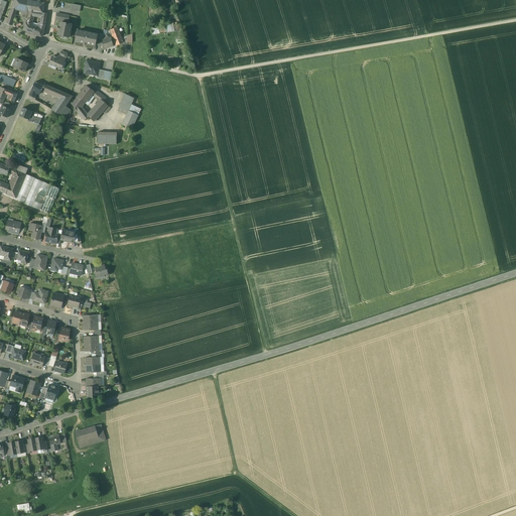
[(0,0),(0,20),(5,7),(8,8),(9,3),(0,0)]
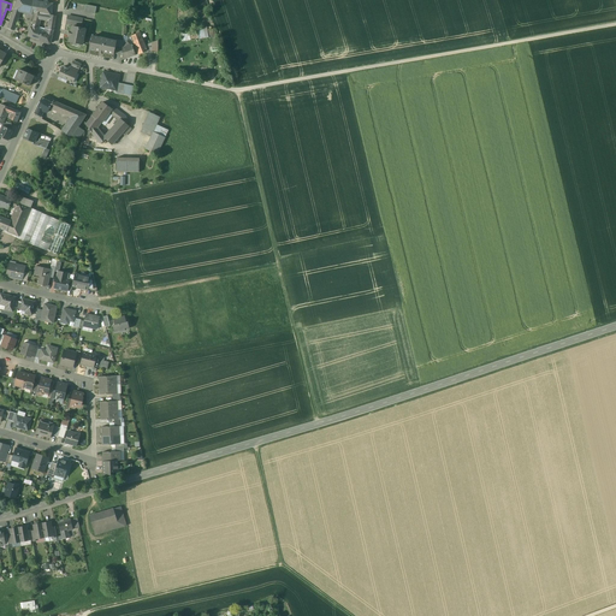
[(52,5),(29,0),(17,0),(17,4),(33,6),(31,15),(35,15),(36,13),(51,16),(52,5)]
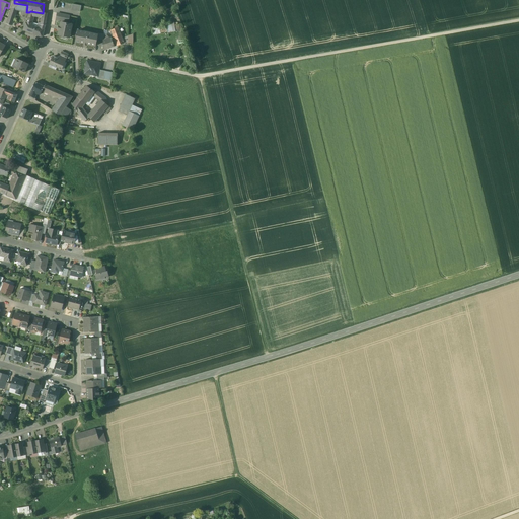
[(27,5),(14,3),(13,9),(17,10),(22,11),(26,12),(27,5)]
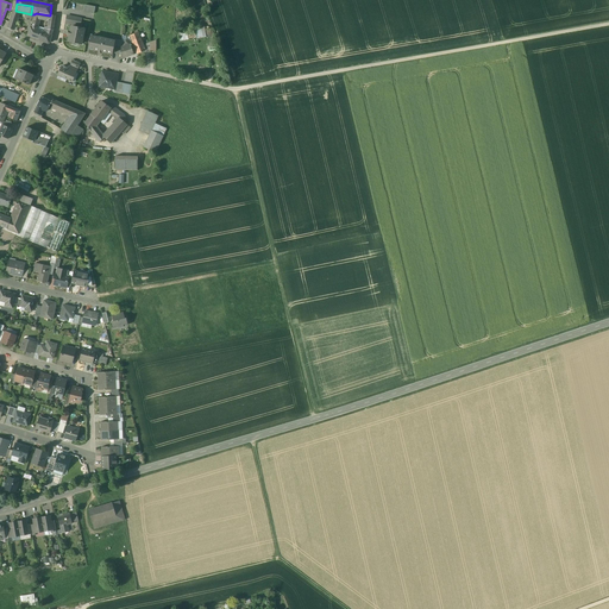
[(16,11),(13,10),(7,27),(13,30),(20,12),(16,11)]
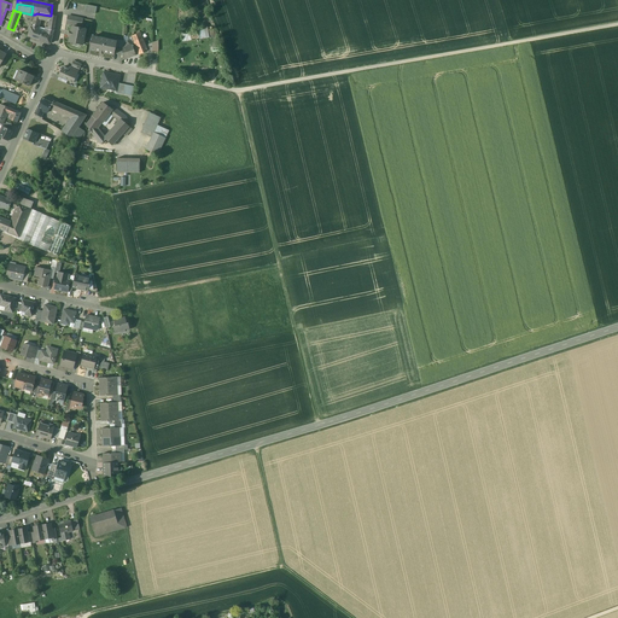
[(82,19),(69,16),(66,23),(81,27),(82,19)]
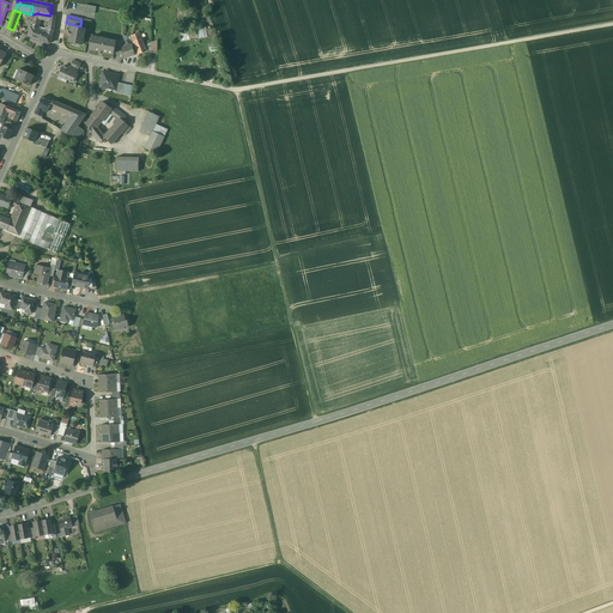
[(85,30),(72,26),(71,31),(70,31),(68,35),(70,36),(68,42),(82,44),(85,30)]
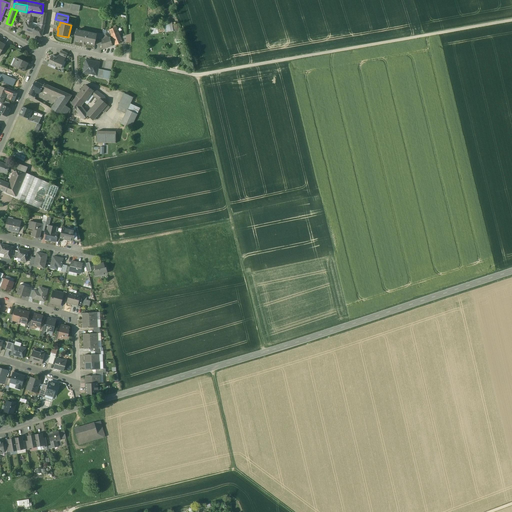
[(27,23),(26,23),(23,30),(33,33),(34,29),(32,28),(33,26),(31,25),(31,24),(27,23)]
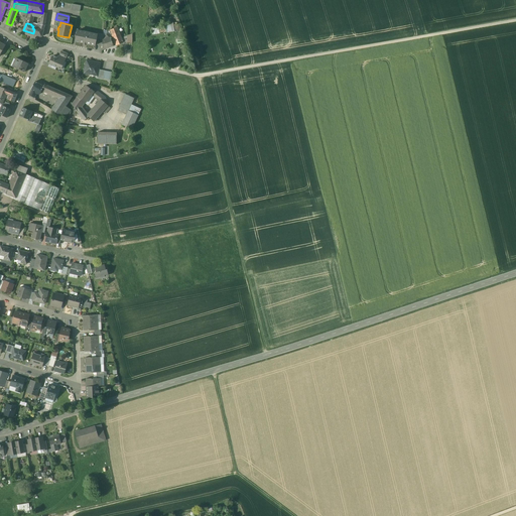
[(44,26),(40,24),(39,28),(33,26),(32,28),(34,29),(33,33),(41,37),(44,26)]
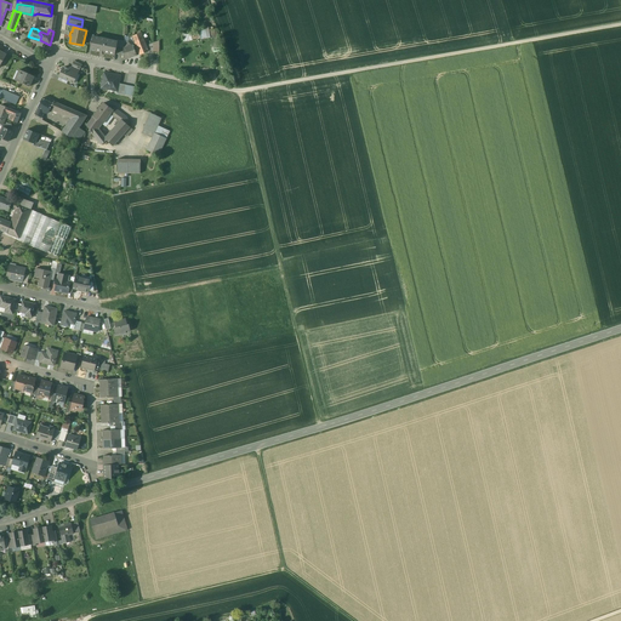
[(93,36),(92,41),(91,50),(101,52),(101,53),(104,53),(114,55),(115,46),(117,41),(93,36)]
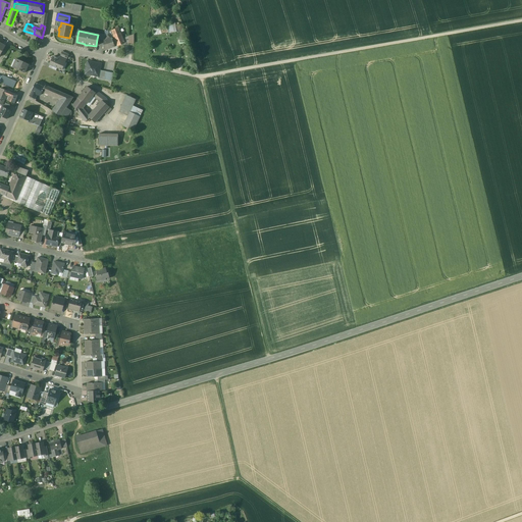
[(120,33),(114,36),(114,37),(117,46),(123,44),(122,39),(120,33)]
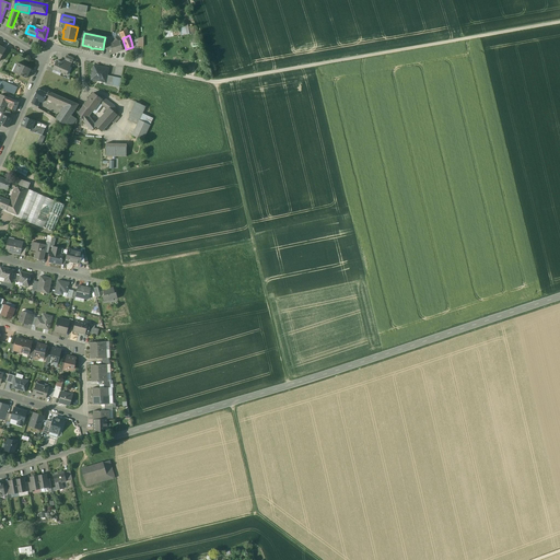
[(119,41),(112,44),(111,55),(123,50),(119,41)]
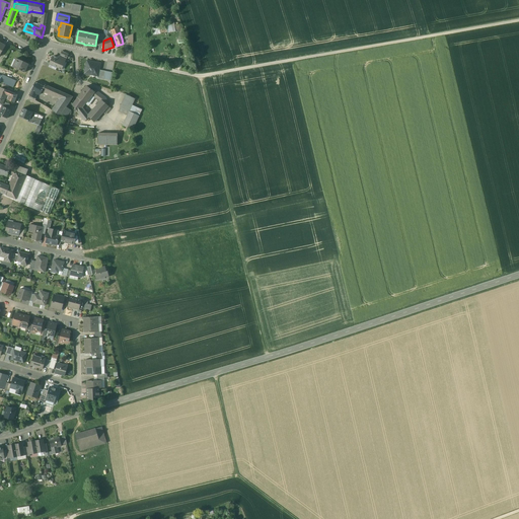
[(59,59),(53,57),(50,64),(60,69),(63,62),(64,61),(59,59)]
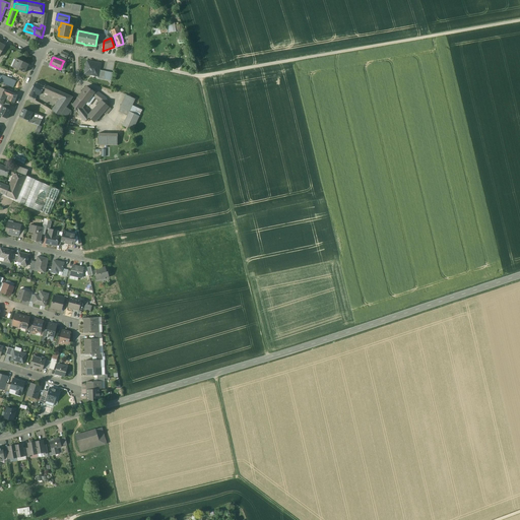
[(16,59),(12,68),(24,73),(28,64),(16,59)]
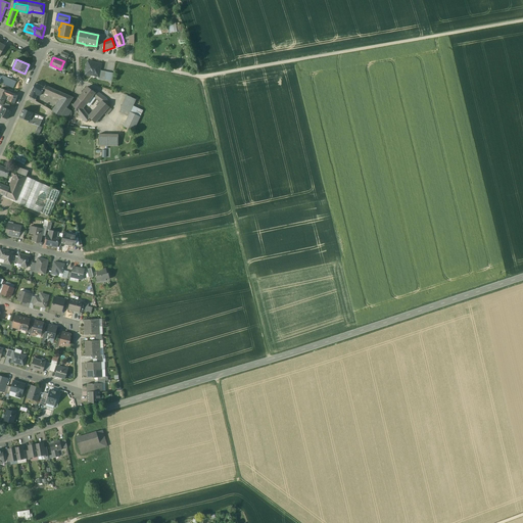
[(101,64),(88,61),(86,75),(91,76),(91,74),(99,75),(99,76),(100,70),(101,64)]
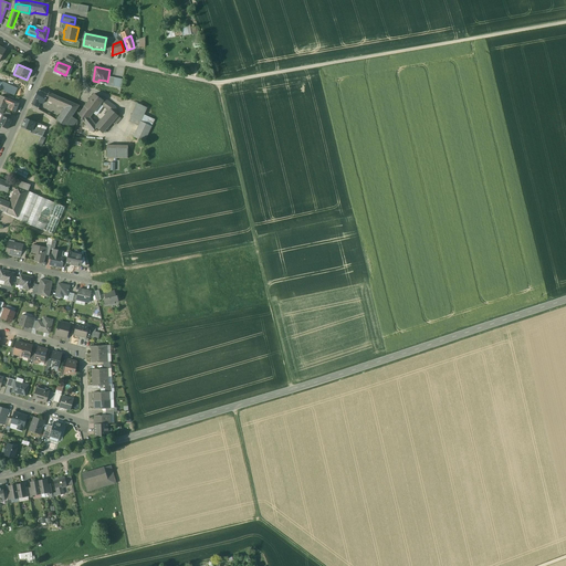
[(115,77),(108,76),(107,82),(107,81),(106,85),(114,86),(115,77)]
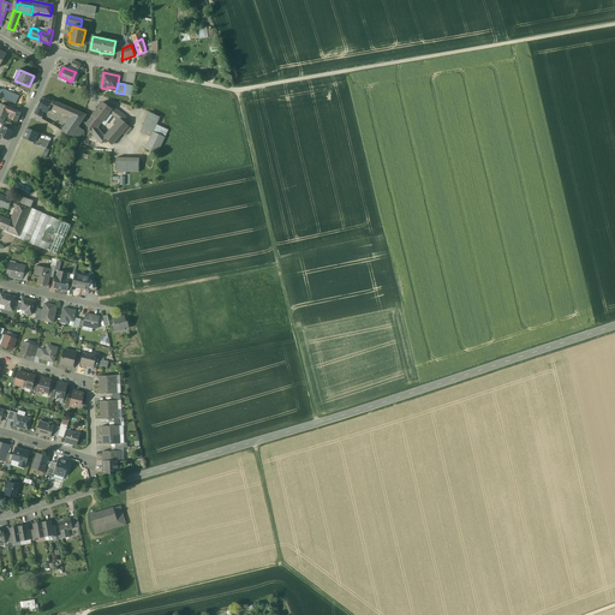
[(133,87),(125,84),(124,94),(131,96),(133,87)]
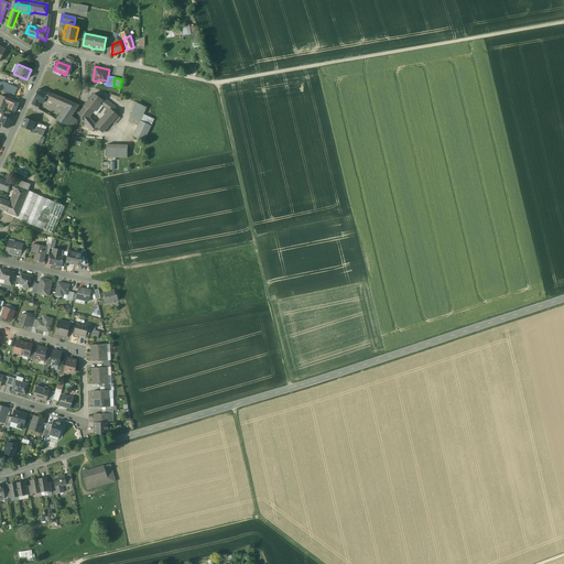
[(14,88),(2,83),(0,87),(0,88),(11,94),(13,88),(14,88)]
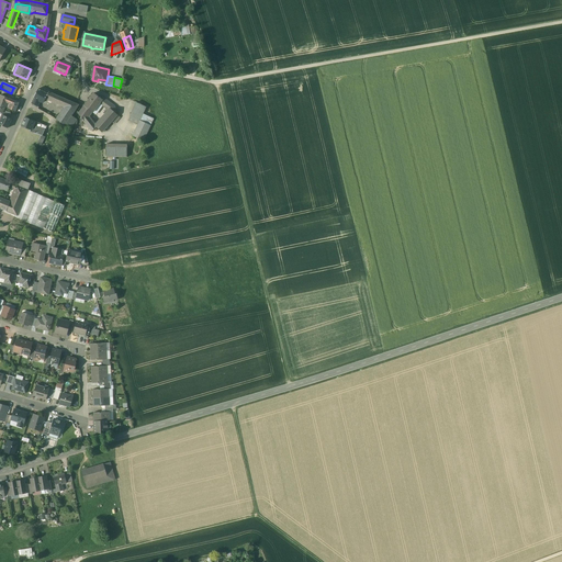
[(47,94),(37,89),(34,98),(31,103),(37,107),(40,101),(44,102),(46,98),(47,94)]
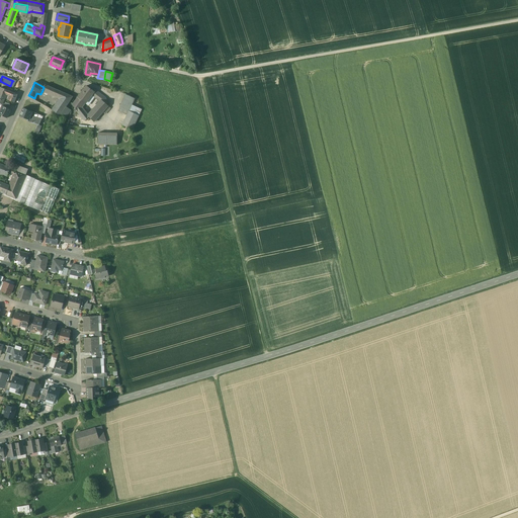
[(64,93),(45,85),(44,87),(42,90),(61,98),(64,93)]
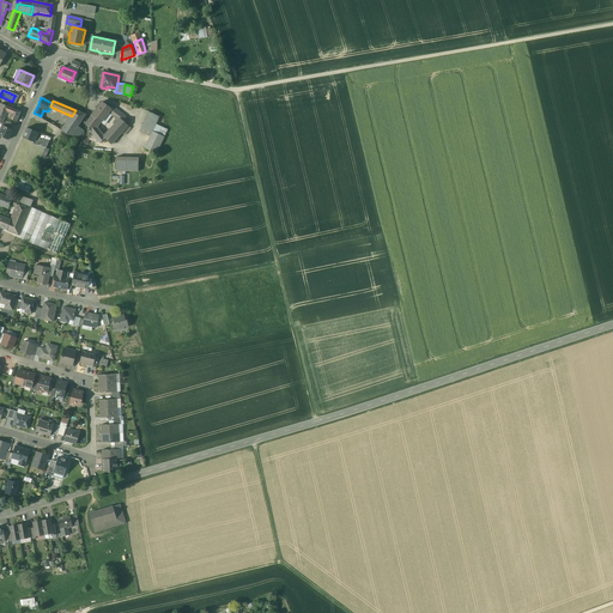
[(110,109),(102,102),(91,115),(101,122),(108,113),(110,109)]
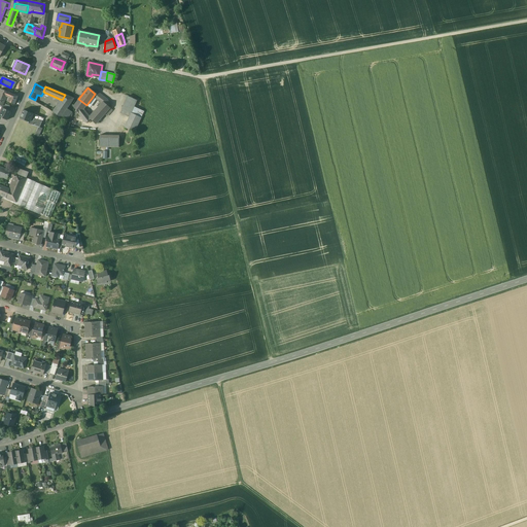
[(105,99),(96,92),(95,94),(93,97),(102,103),(103,102),(105,99)]
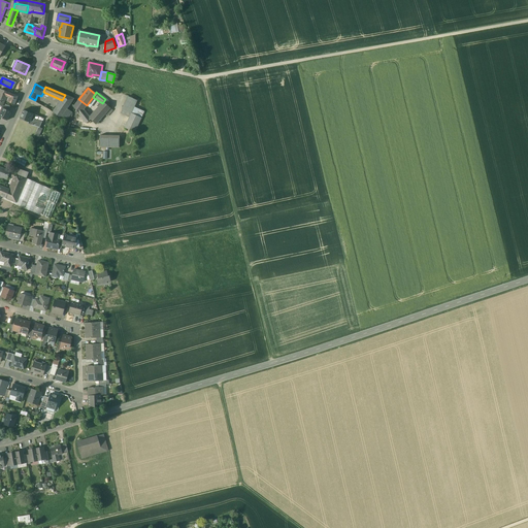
[(13,95),(8,93),(4,100),(4,101),(7,102),(9,98),(11,99),(13,95)]
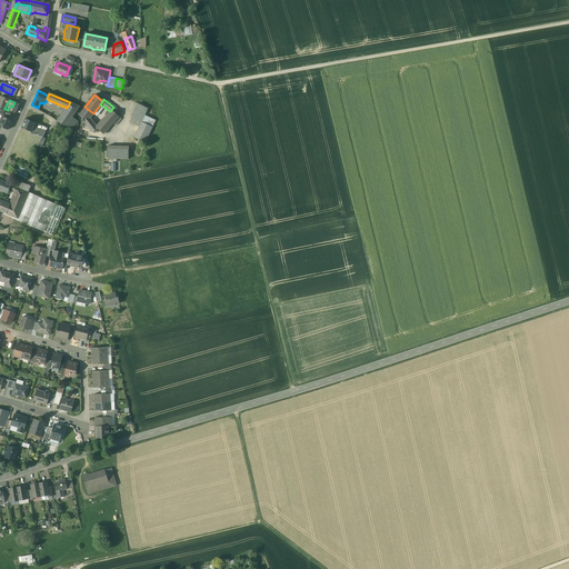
[(138,103),(131,118),(132,118),(141,122),(148,109),(138,103)]
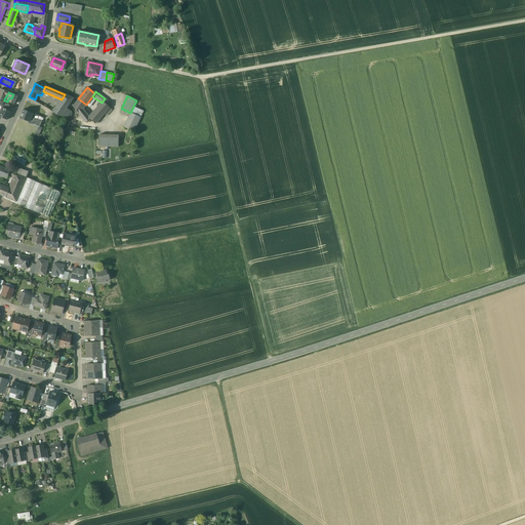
[(86,105),(78,98),(73,107),(85,122),(90,119),(88,117),(83,110),(86,105)]
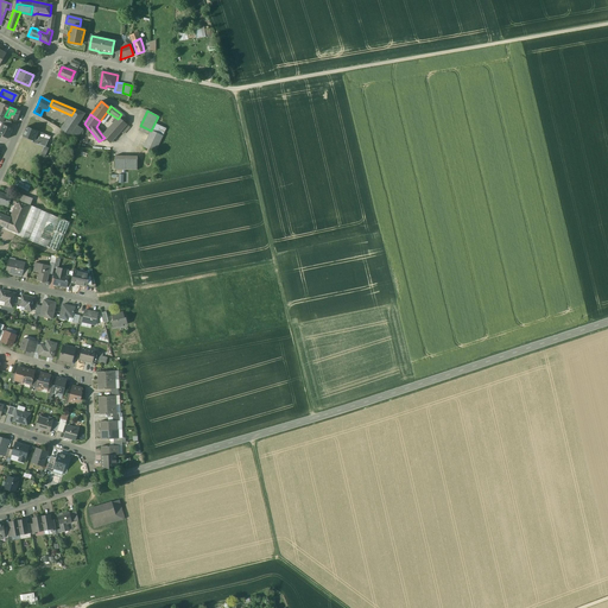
[(71,115),(62,130),(70,135),(76,126),(80,121),(76,119),(71,115)]
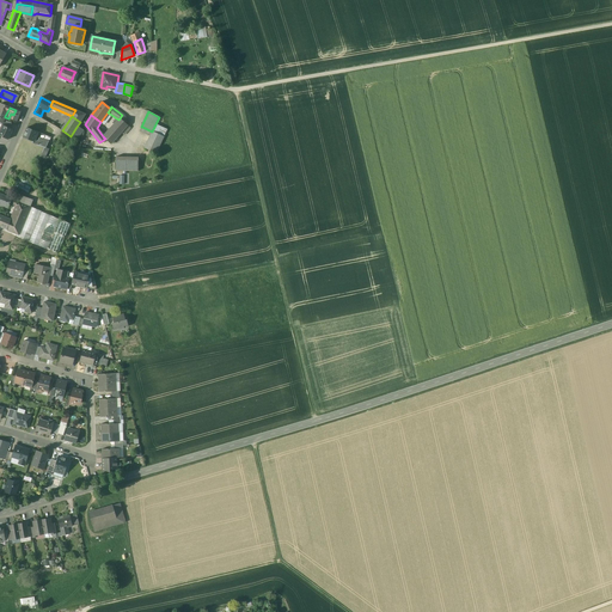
[(126,123),(120,118),(118,120),(103,136),(105,139),(111,144),(121,133),(128,126),(126,123)]
